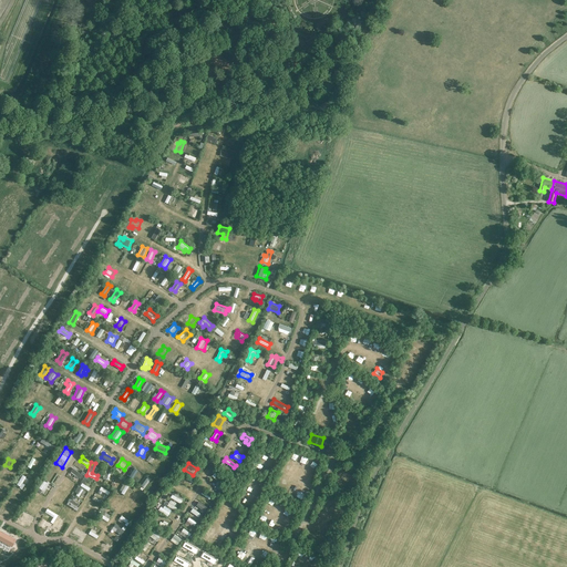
[(82,471),(81,473),(73,467),(70,471),(81,478),(85,473),(82,471)]
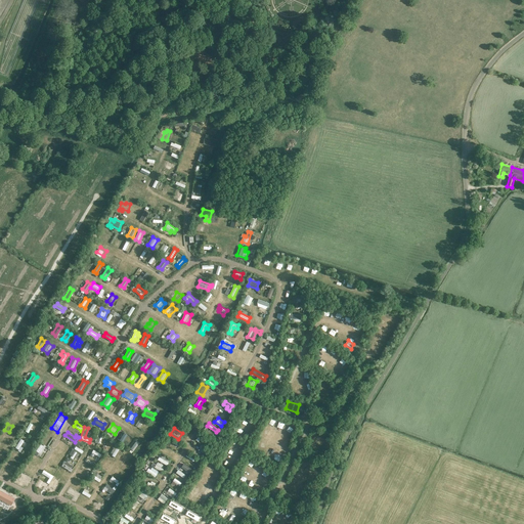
[(20,438),(15,448),(20,451),(24,447),(20,446),(25,440),(20,438)]
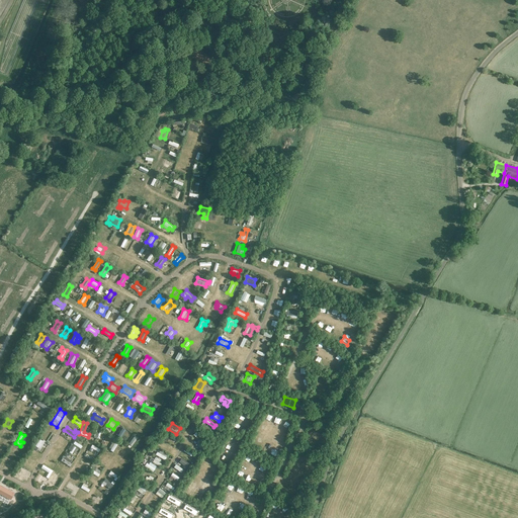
[(128,443),(133,446),(139,437),(135,435),(128,443)]
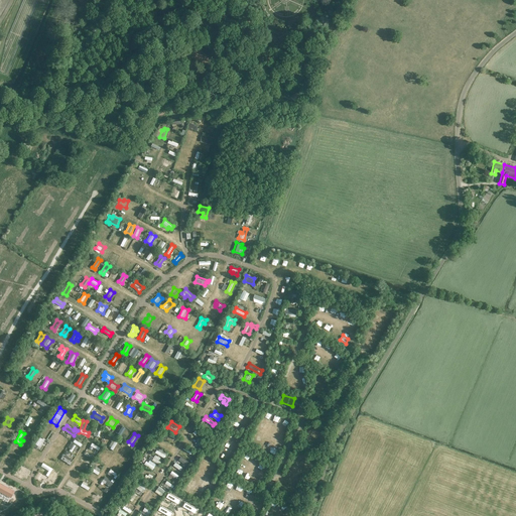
[(39,436),(34,445),(39,449),(45,439),(39,436)]
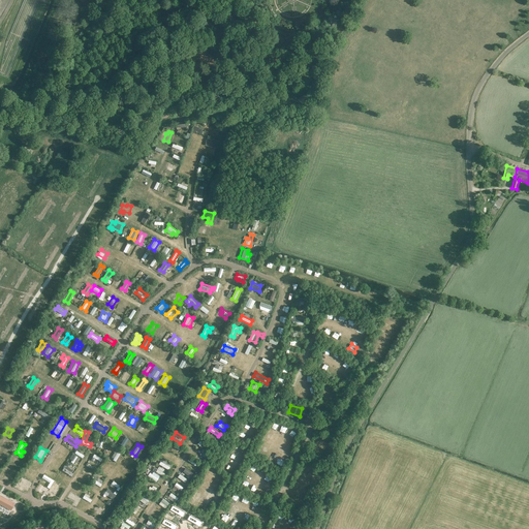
[(116,460),(120,454),(116,450),(112,457),(116,460)]
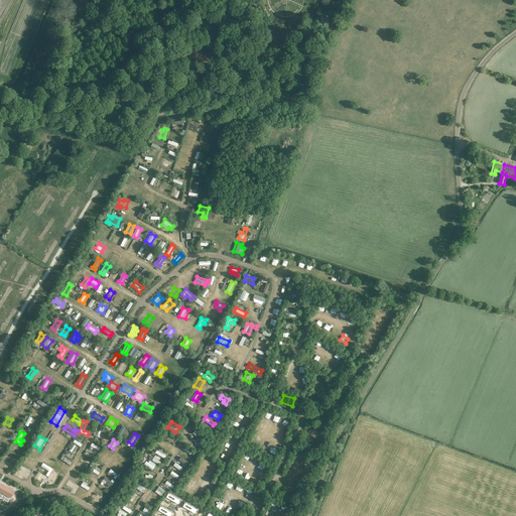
[(196,443),(204,448),(206,444),(198,439),(196,443)]
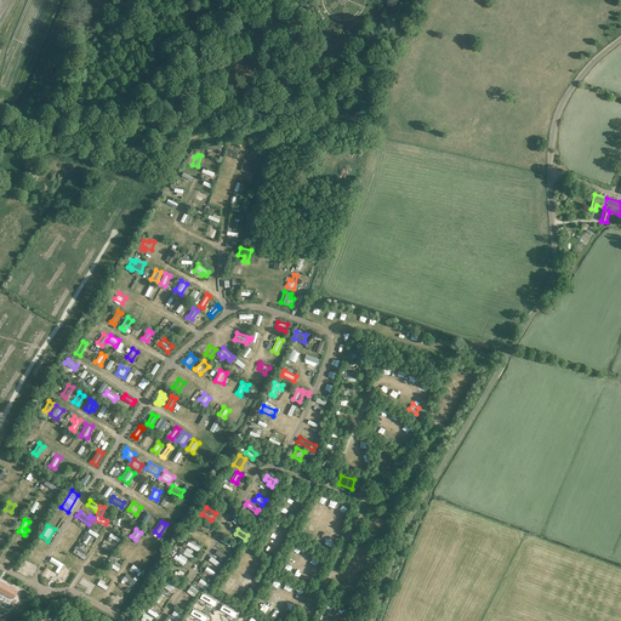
[(80,540),(86,543),(89,541),(91,542),(93,537),(86,531),(80,540)]
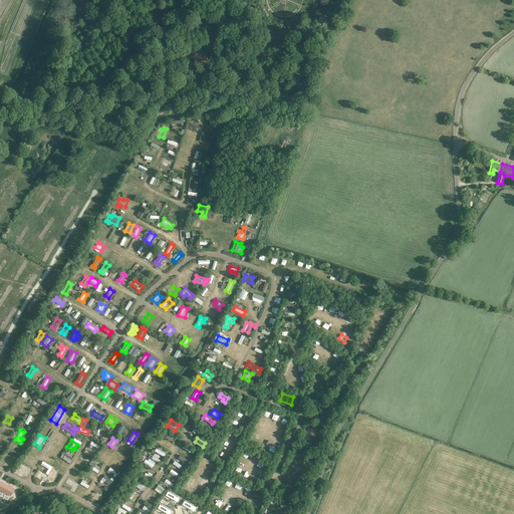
[(96,451),(99,445),(91,441),(88,446),(96,451)]
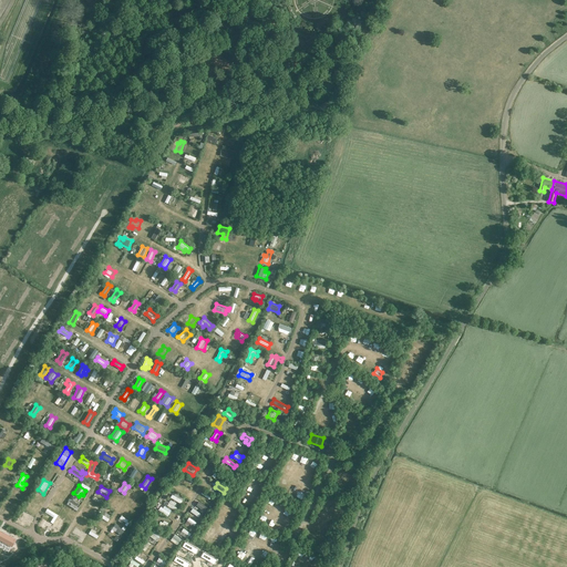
[(172,494),(171,497),(181,503),(185,497),(176,492),(174,495),(172,494)]
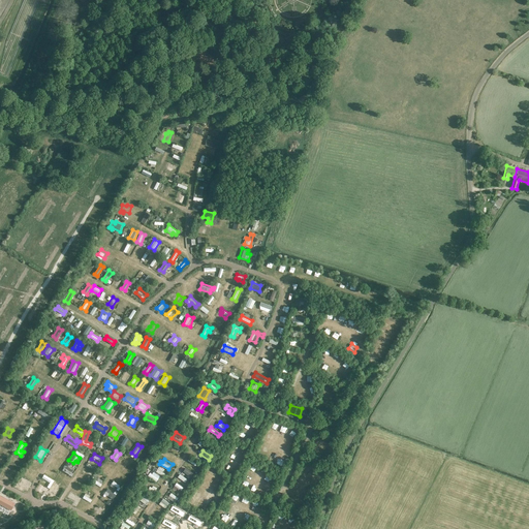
[(190,459),(188,465),(194,467),(195,466),(201,468),(204,464),(190,459)]
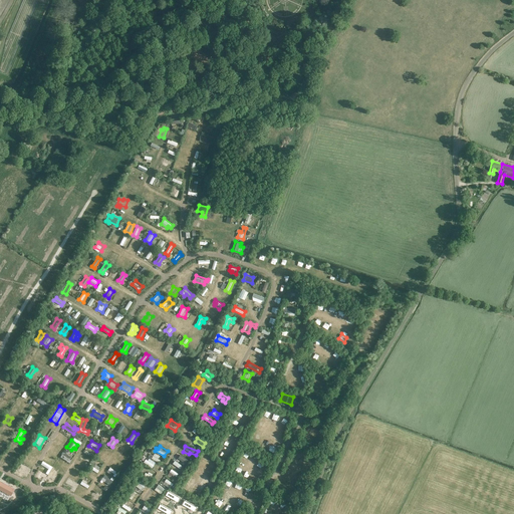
[(69,462),(71,460),(68,458),(70,456),(65,453),(67,450),(64,448),(60,457),(69,462)]
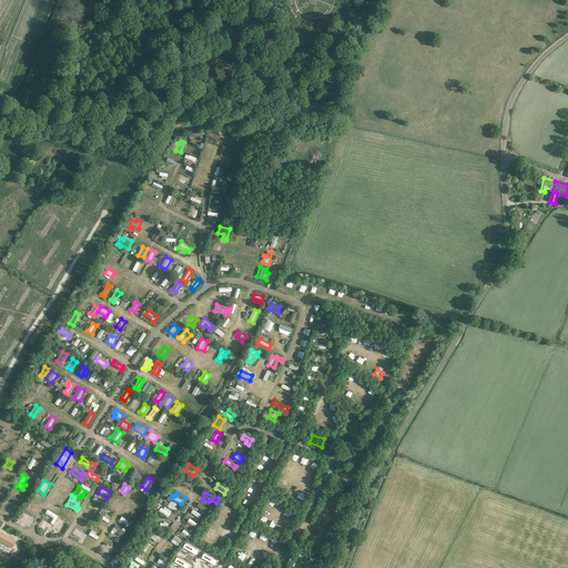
[(91,500),(88,506),(98,511),(101,506),(91,500)]
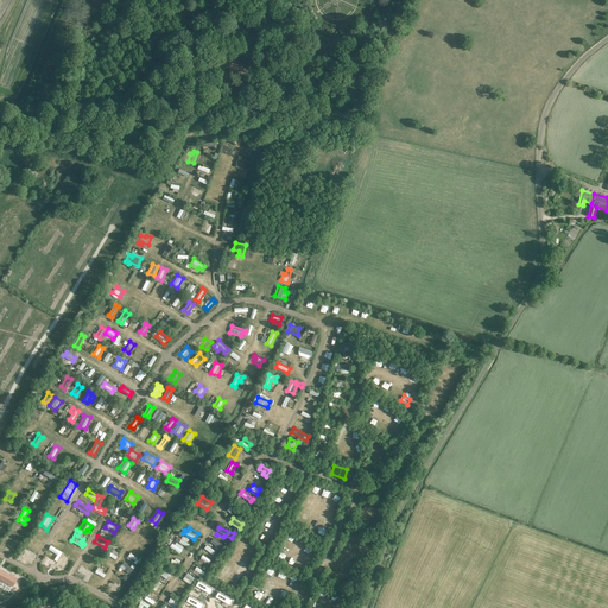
[(188,548),(190,544),(188,543),(190,539),(183,536),(181,538),(178,537),(176,539),(188,548)]
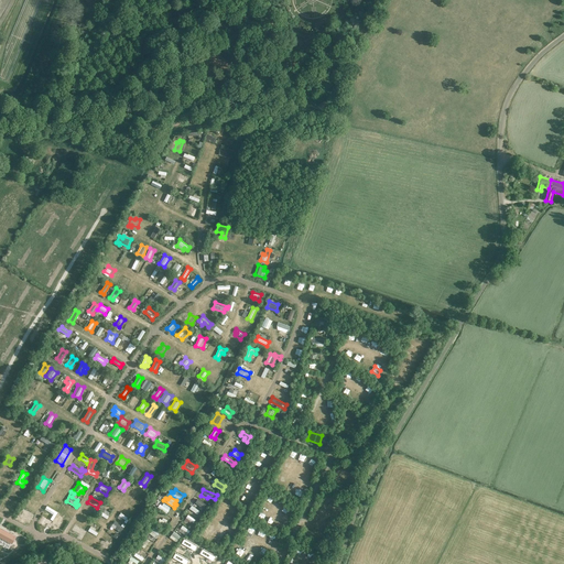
[(206,509),(208,505),(198,499),(196,502),(206,509)]
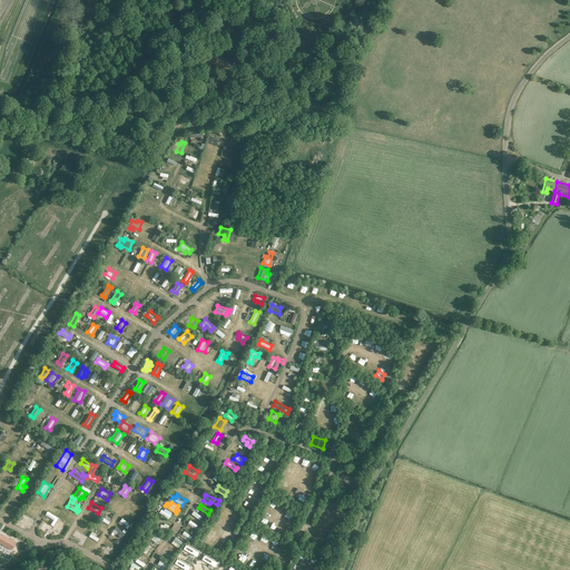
[(166,508),(164,510),(161,509),(159,512),(170,518),(173,512),(166,508)]
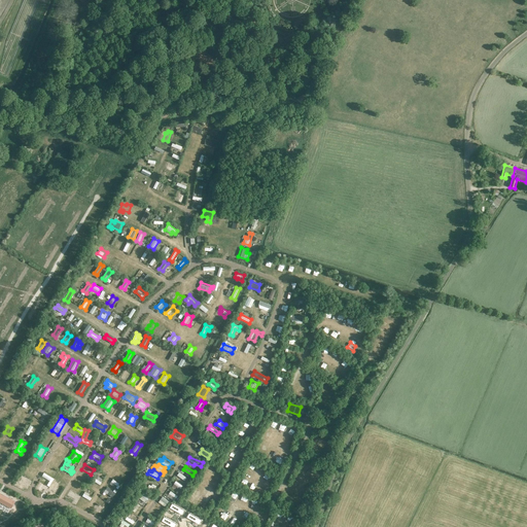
[(49,486),(54,478),(43,472),(41,476),(49,480),(47,485),(49,486)]
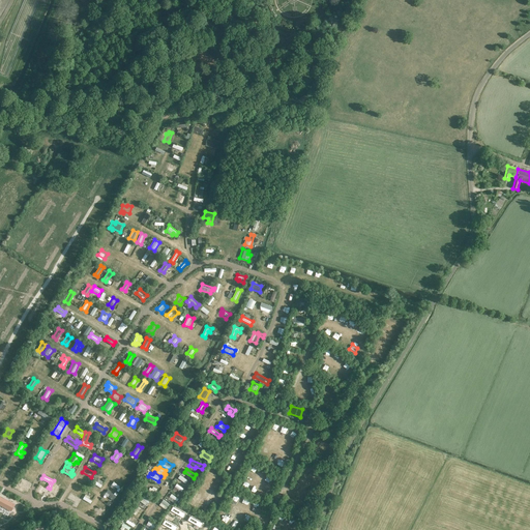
[(180,475),(178,478),(186,483),(188,479),(180,475)]
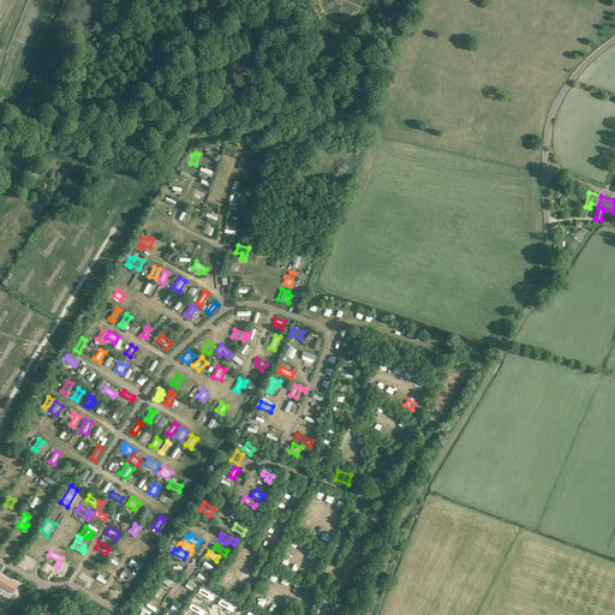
[(28,568),(33,557),(24,554),(21,565),(28,568)]
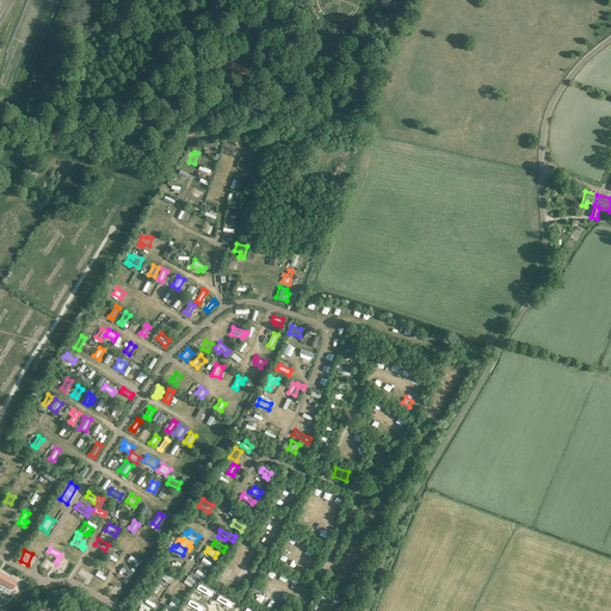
[(110,559),(116,562),(119,555),(113,551),(110,559)]
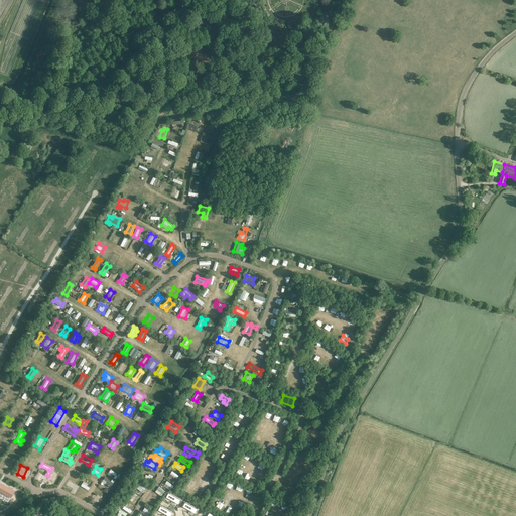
[(115,477),(117,474),(111,469),(108,473),(115,477)]
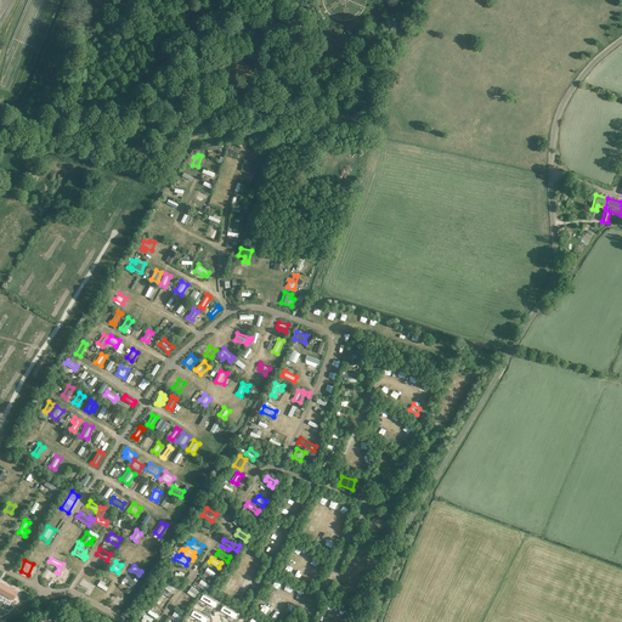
[(60,578),(67,583),(74,572),(66,567),(60,578)]
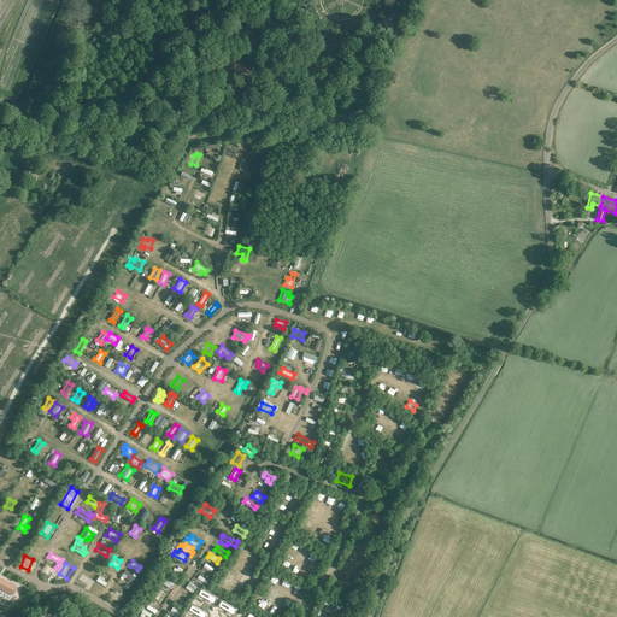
[(122,575),(131,582),(136,576),(125,569),(122,575)]
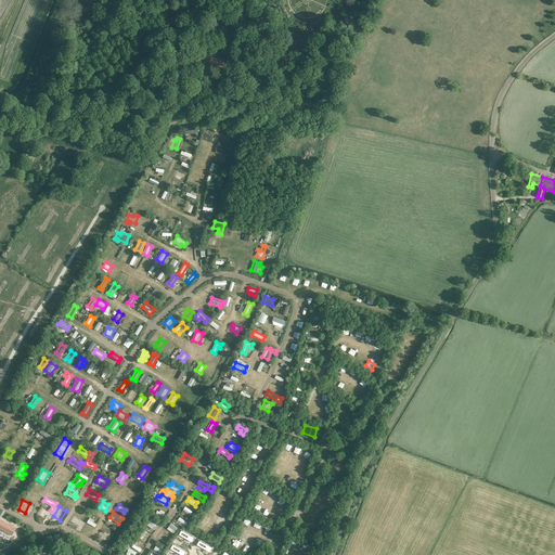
[(0,529),(11,536),(15,528),(3,521),(5,516),(1,514),(0,516),(0,529)]
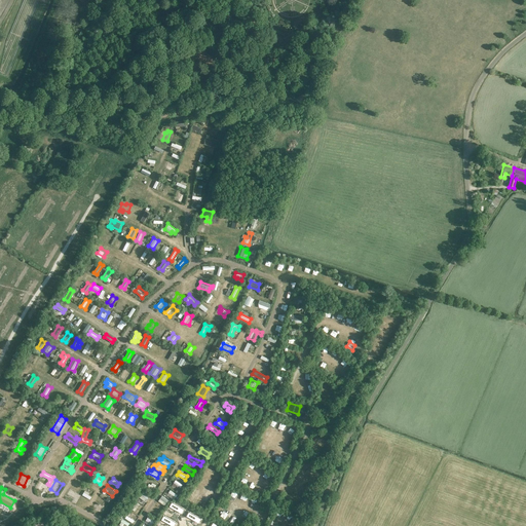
[(67,494),(77,500),(80,494),(70,489),(67,494)]
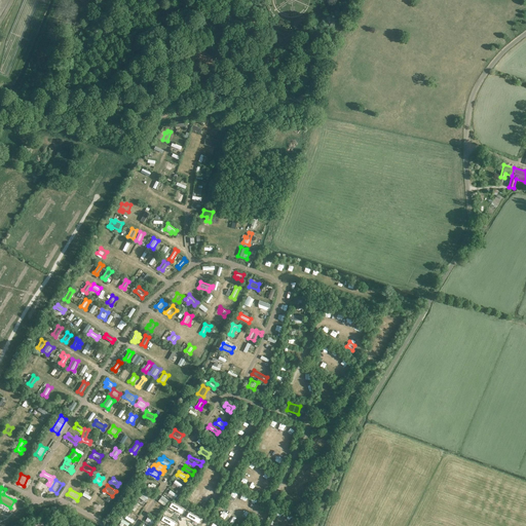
[(84,490),(82,495),(89,499),(91,496),(88,494),(89,492),(84,490)]
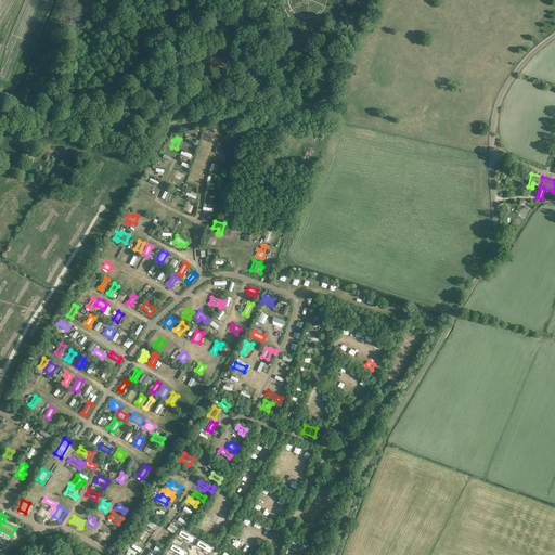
[(150,517),(145,524),(154,529),(157,524),(150,517)]
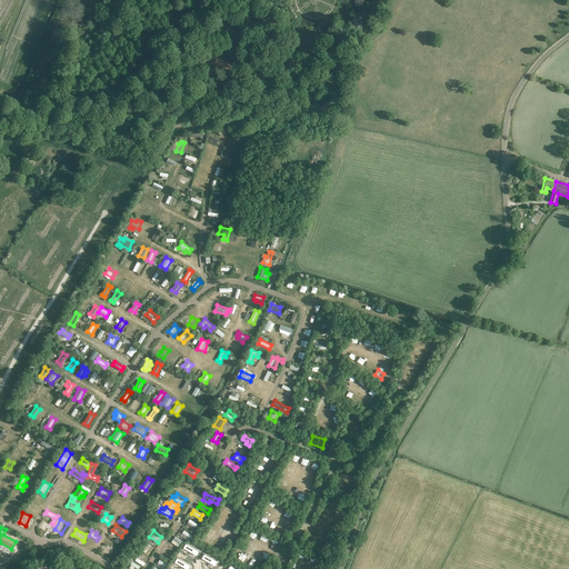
[(178,547),(182,541),(176,536),(171,541),(178,547)]
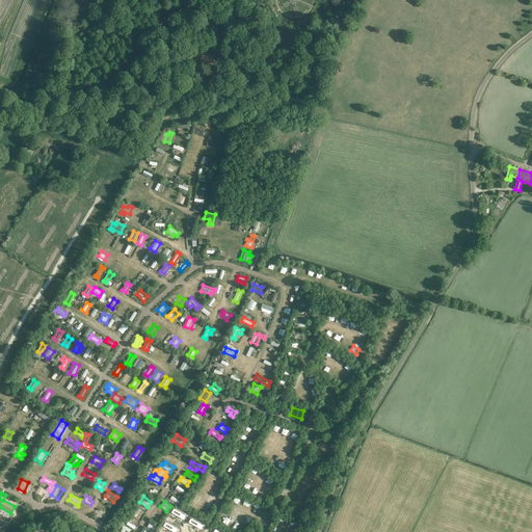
[(138,508),(140,505),(139,504),(137,507),(136,506),(132,514),(137,517),(141,509),(138,508)]
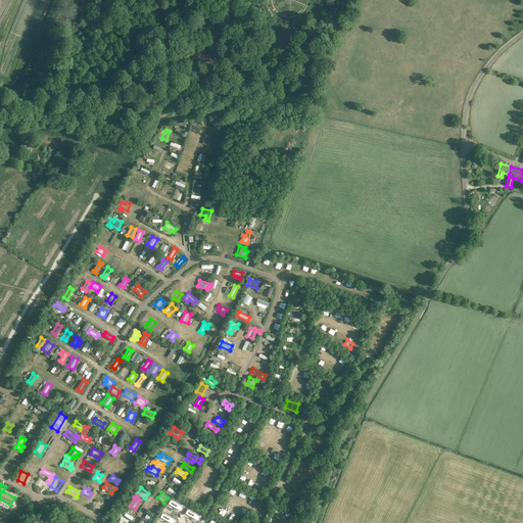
[(125,514),(129,516),(133,510),(128,507),(125,514)]
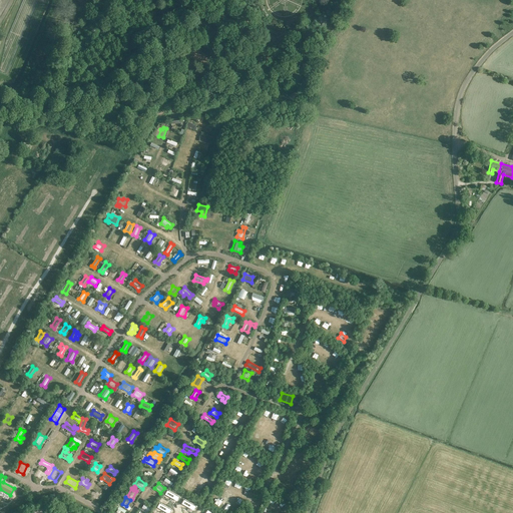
[(189,509),(193,512),(197,505),(193,502),(189,509)]
